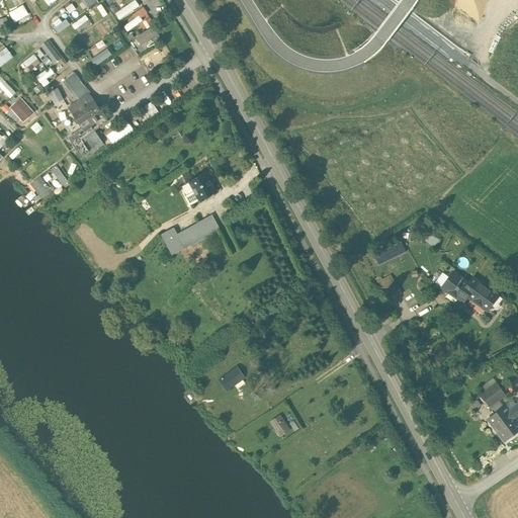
[(120,19),(140,5),(136,0),(132,0),(115,12),(120,19)]
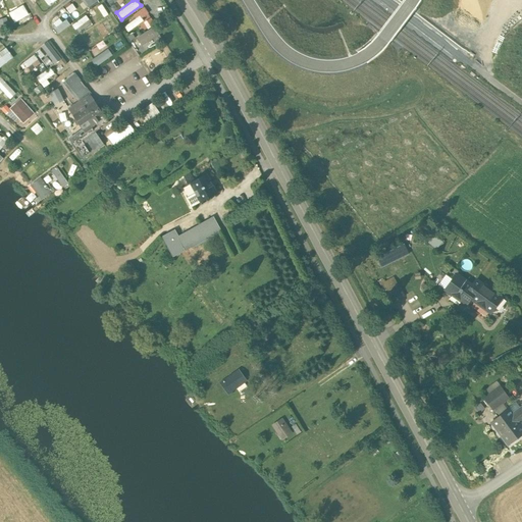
[(102,1),(97,4),(103,17),(109,15),(102,1)]
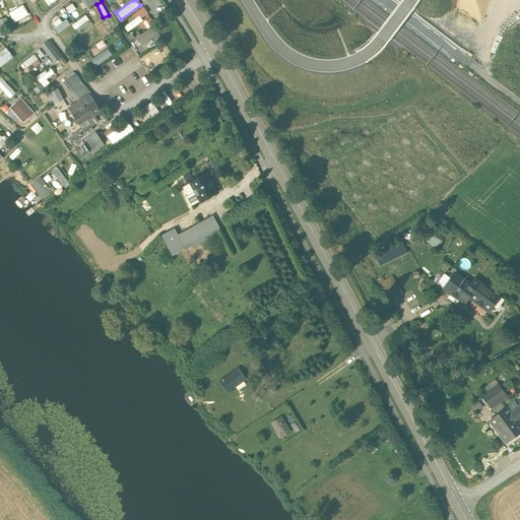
[(65,8),(71,12),(74,7),(69,3),(65,8)]
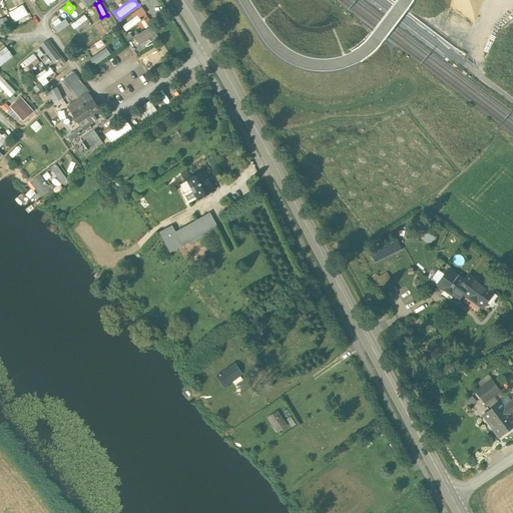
[(13,21),(28,15),(24,4),(9,11),(13,21)]
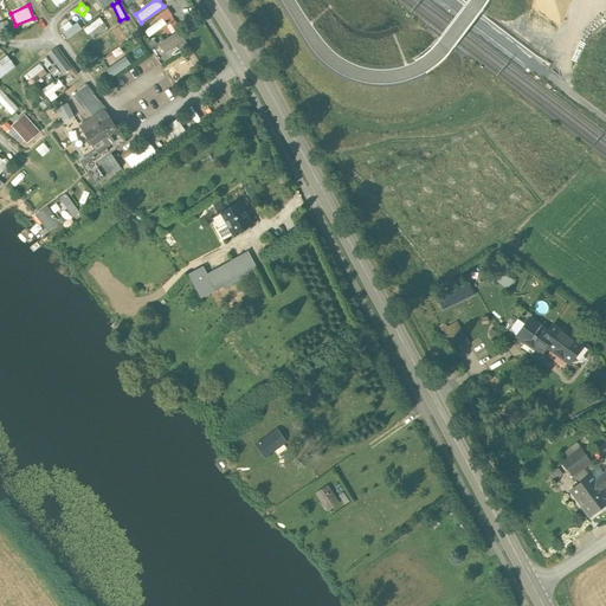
[(516,13),(535,25),(540,17),(521,5),(516,13)]
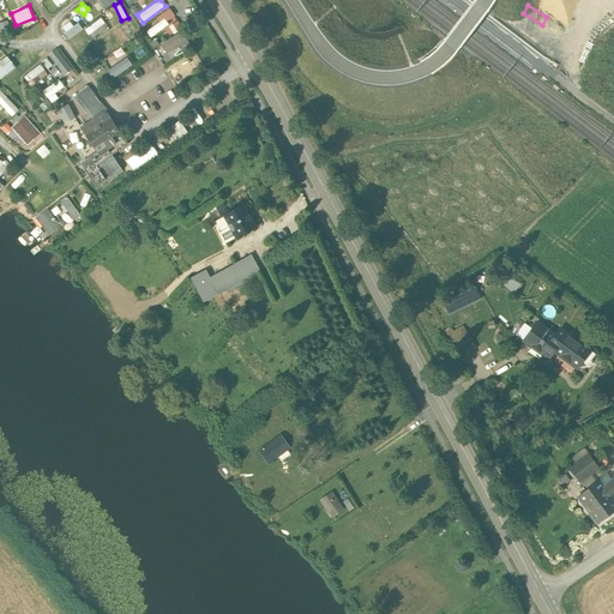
[(161,22),(146,29),(150,36),(170,24),(167,19),(175,14),(170,7),(157,16),(161,22)]
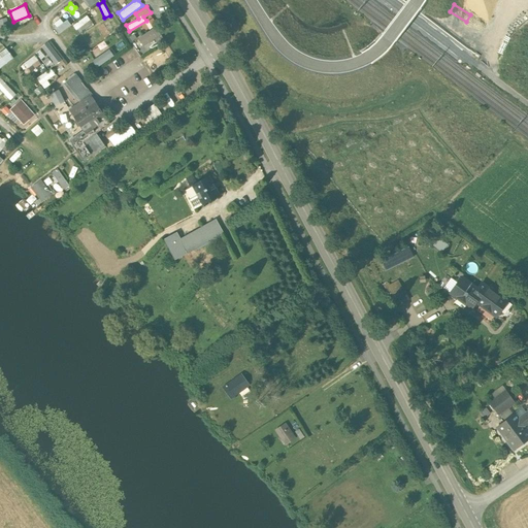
[(77,30),(90,19),(86,14),(73,25),(77,30)]
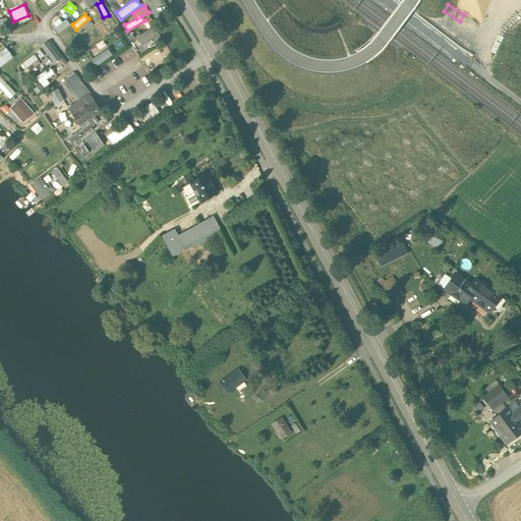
[(110,16),(100,23),(106,33),(117,25),(110,16)]
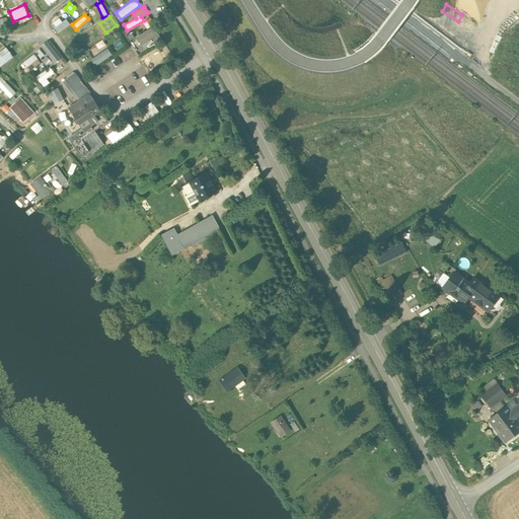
[(89,36),(84,41),(88,46),(101,36),(94,26),(86,31),(89,36)]
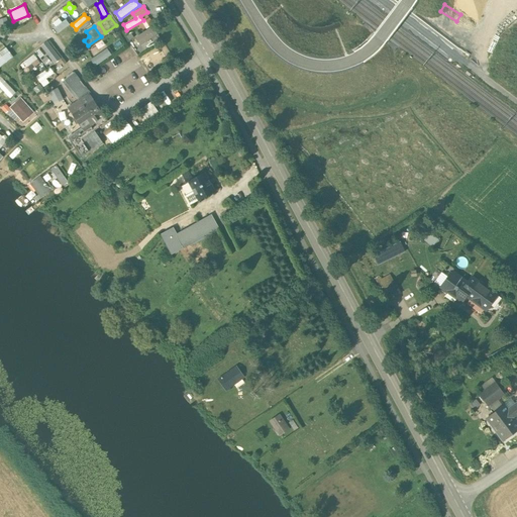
[(152,26),(134,35),(138,43),(157,34),(152,26)]
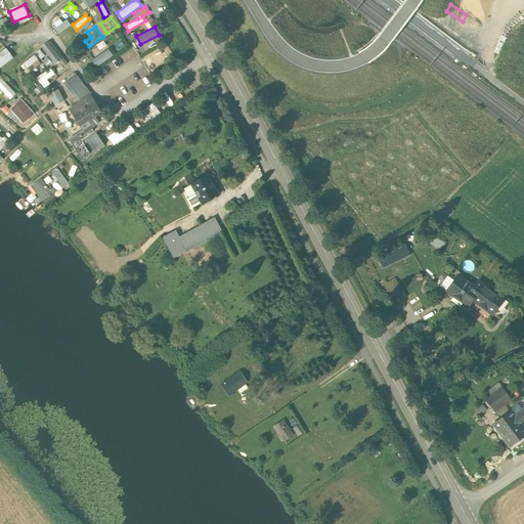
[(48,40),(41,45),(48,55),(42,59),(48,68),(61,58),(48,40)]
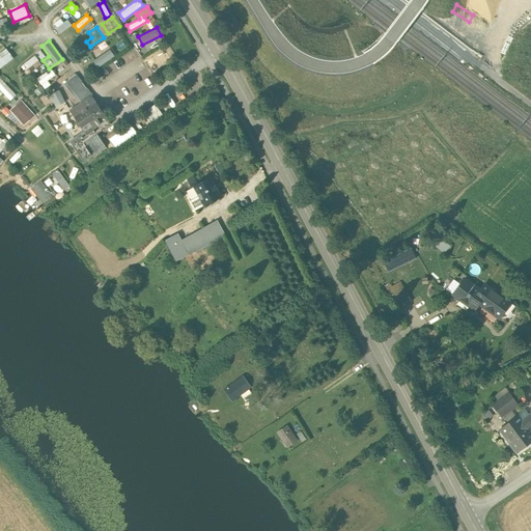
[(0,51),(0,67),(14,58),(6,48),(0,51)]
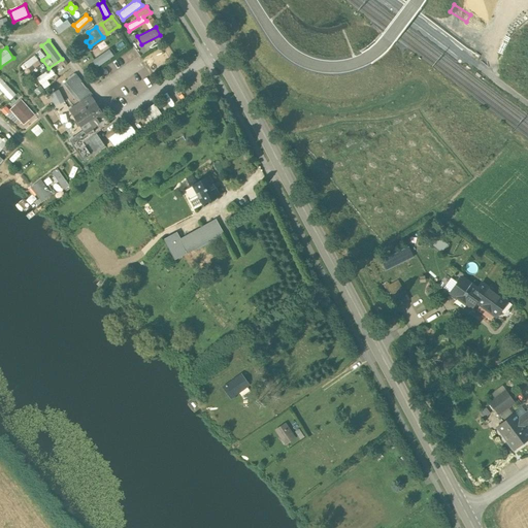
[(97,65),(114,56),(110,48),(93,58),(97,65)]
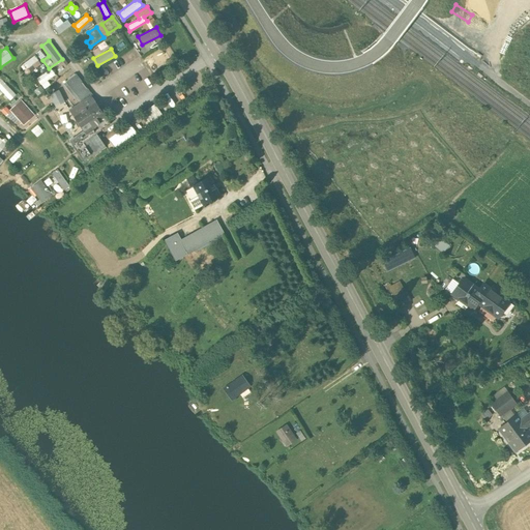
[(35,54),(22,63),(25,68),(33,63),(35,67),(41,63),(35,54)]
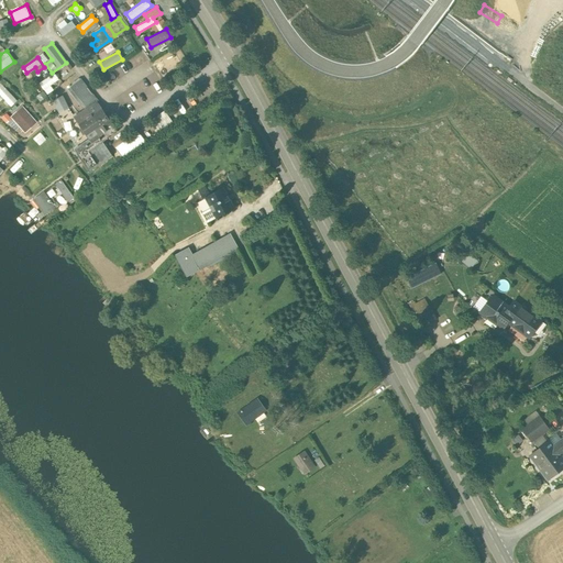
[(55,73),(39,79),(42,87),(58,80),(55,73)]
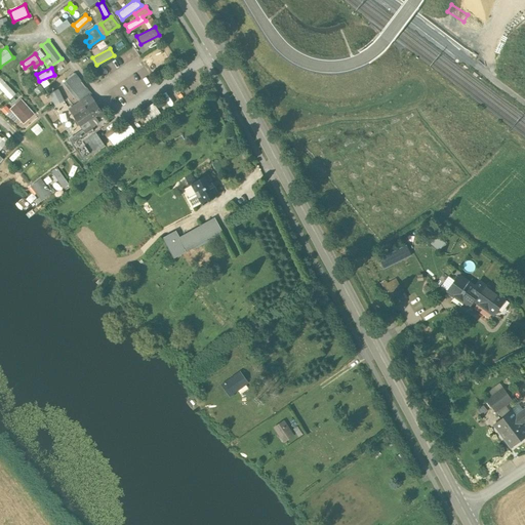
[(91,94),(75,73),(63,83),(74,98),(77,97),(80,103),(90,95),(91,94)]
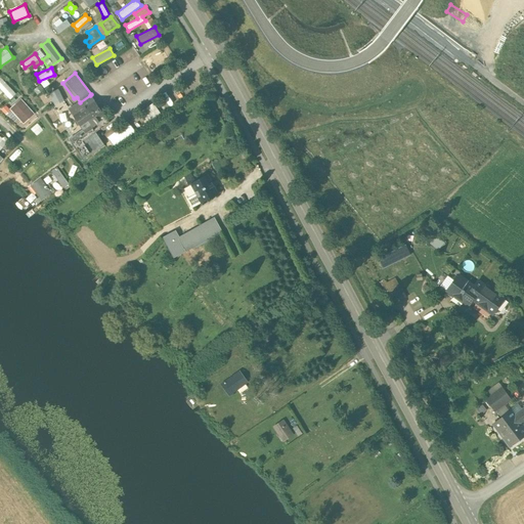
[(0,86),(9,99),(16,94),(2,76),(0,76),(0,86)]
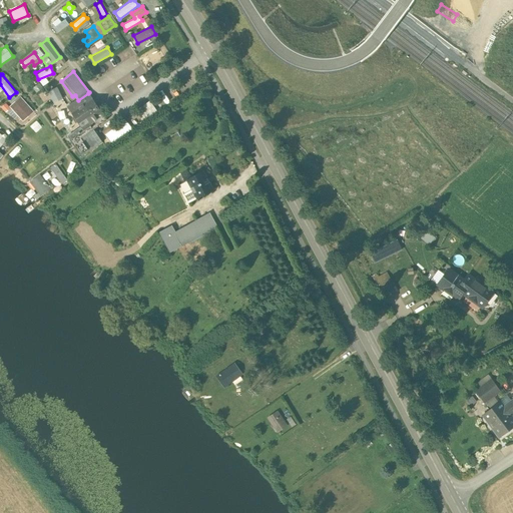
[(54,102),(63,96),(56,86),(47,92),(54,102)]
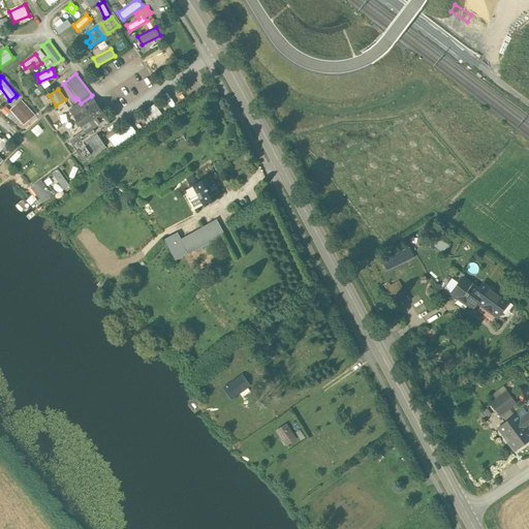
[(81,103),(70,110),(86,133),(90,138),(97,133),(111,124),(91,96),(81,103)]
